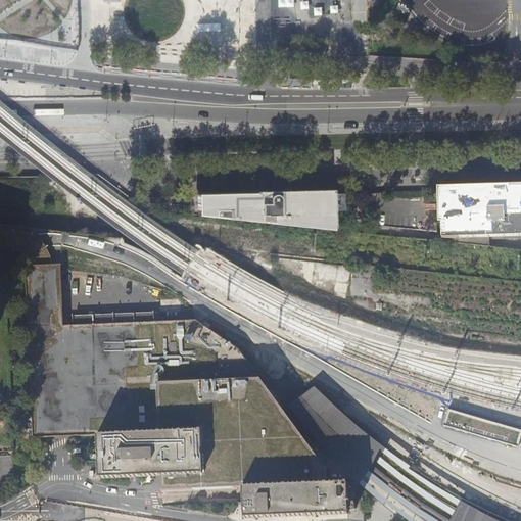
[(239,10),(240,2),(224,1),(223,20),(253,21),(253,10),(239,10)]
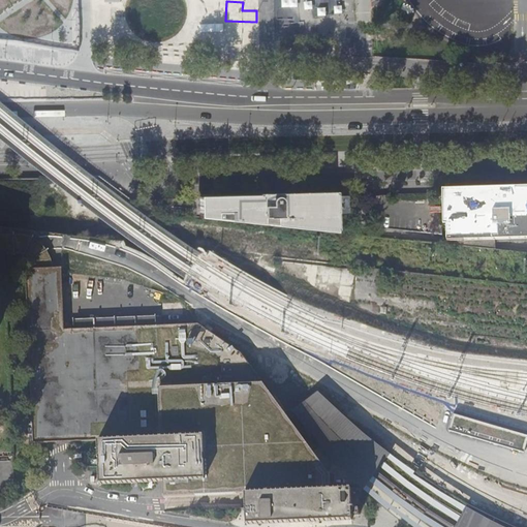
[(440,190),(441,238),(526,236),(526,187),(489,189),(440,190)]
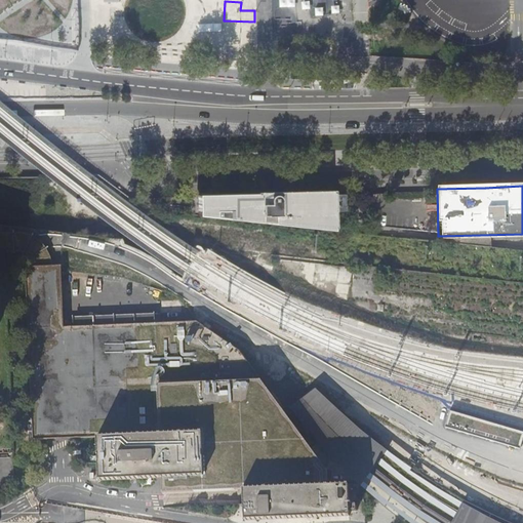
[(327,229),(325,192),(193,195),(194,214),(327,229)]
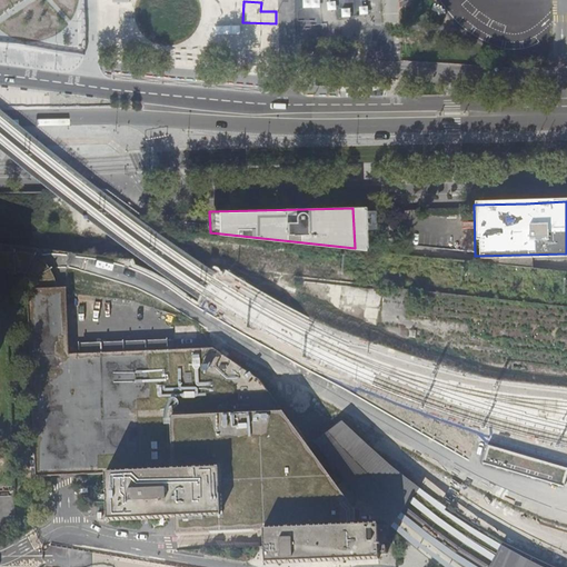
[(264,528),(265,563),(377,558),(376,523),(354,525),(354,508),(258,377),(210,347),(67,352),(65,287),(48,287),(25,288),(33,475),(49,474),(59,474),(71,474),(105,473),(107,519),(172,516),(173,531),(264,528)]
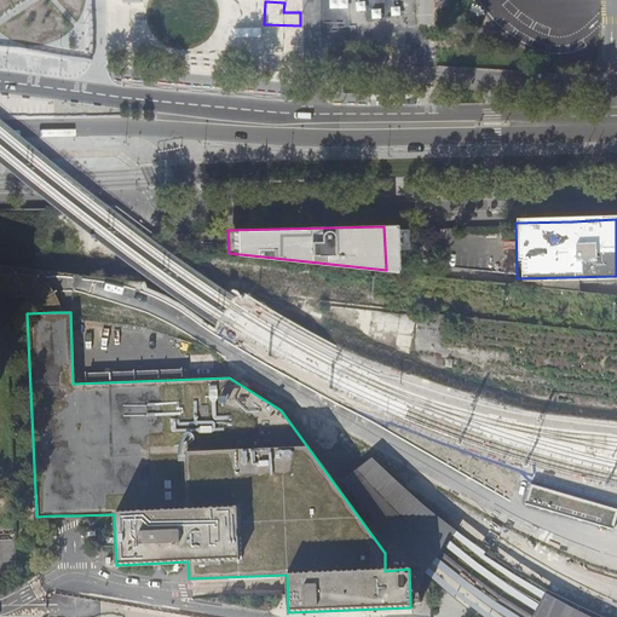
[(606,616),(598,613),(545,588),(512,569),(474,545),(442,520),(411,495),(367,454),(338,476),(376,525),(402,553),(428,577),(450,595),(474,615),(477,616),(606,616)]
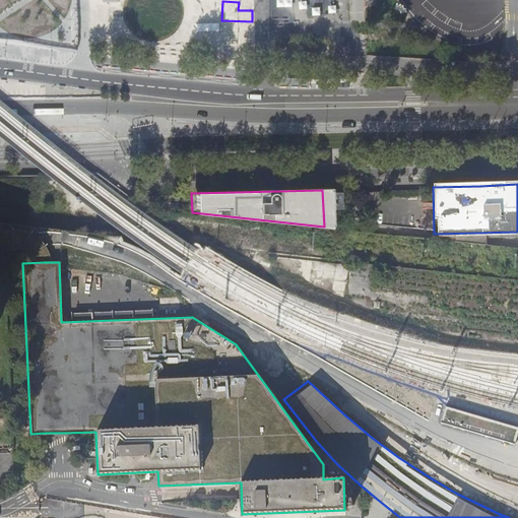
[(444,405),(439,422),(512,442),(517,426),(444,405)]
